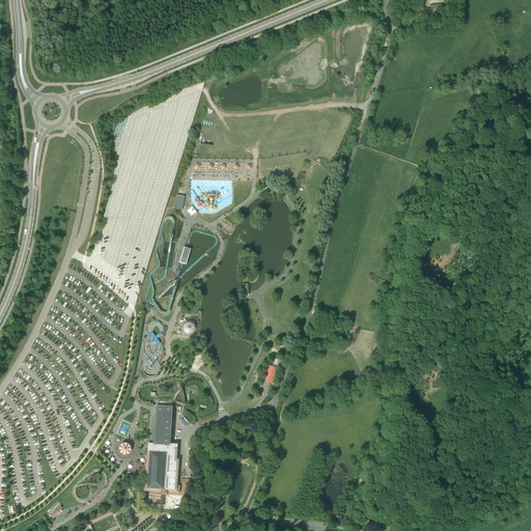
[(174,208),(182,210),(184,195),(176,194),(174,208)]
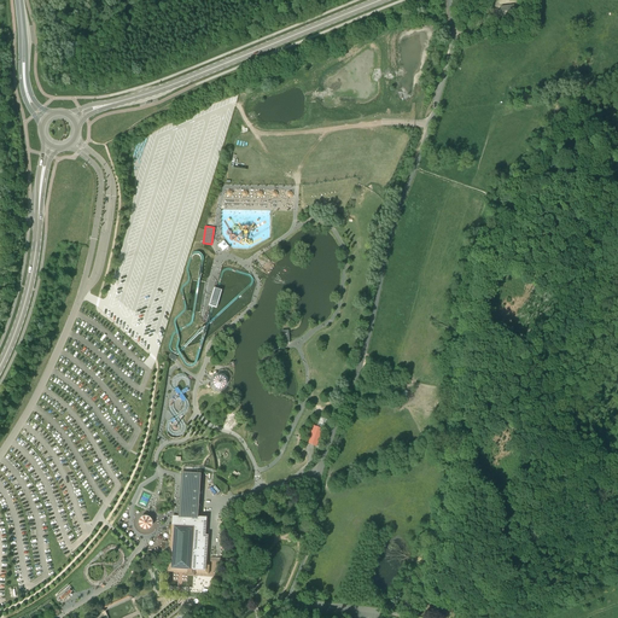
[(216,287),(215,287),(209,307),(211,307),(217,309),(223,290),(216,287)]
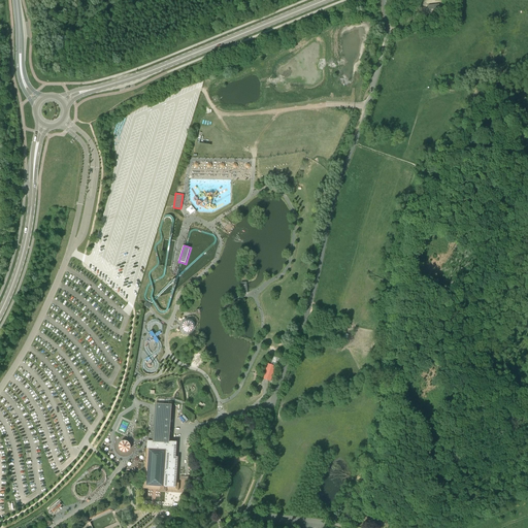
[(152,330),(149,332),(156,342),(159,340),(152,330)]
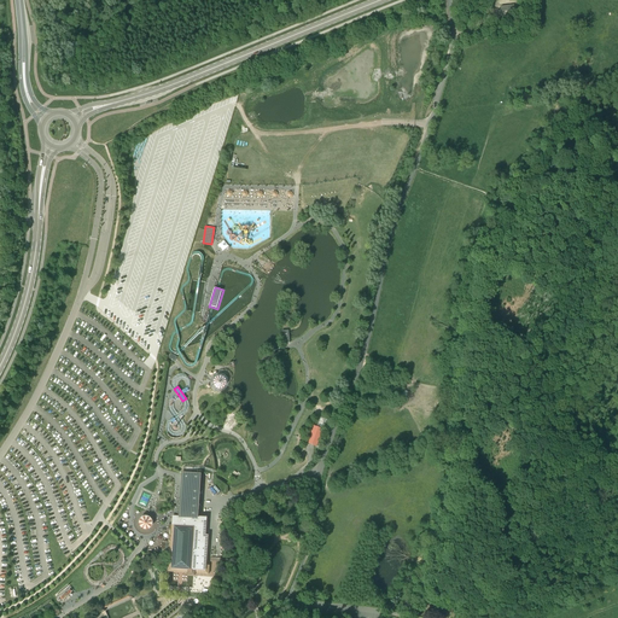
[(316,447),(322,429),(316,426),(314,425),(308,443),(316,447)]
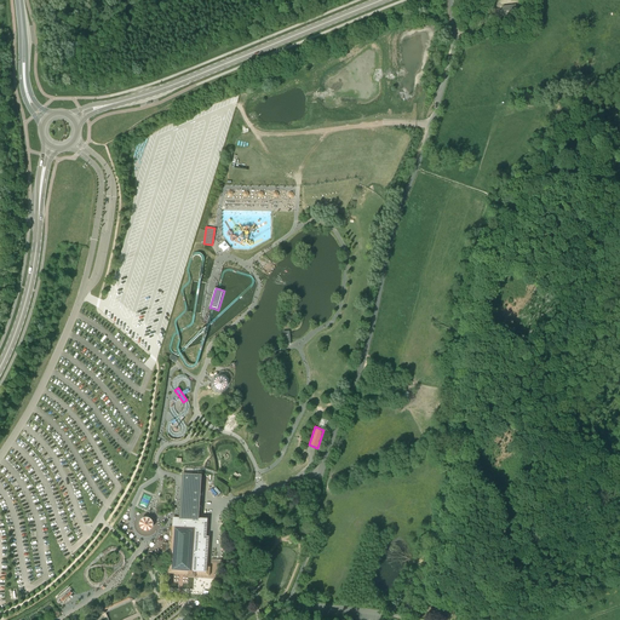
[(206,520),(197,520),(201,476),(193,475),(184,475),(182,506),(182,518),(176,518),(174,527),(172,527),(171,545),(165,544),(165,552),(170,552),(168,567),(168,569),(168,573),(174,574),(181,574),(188,574),(188,578),(194,578),(195,578),(196,569),(195,569),(196,558),(212,560),(214,521),(206,520)]
